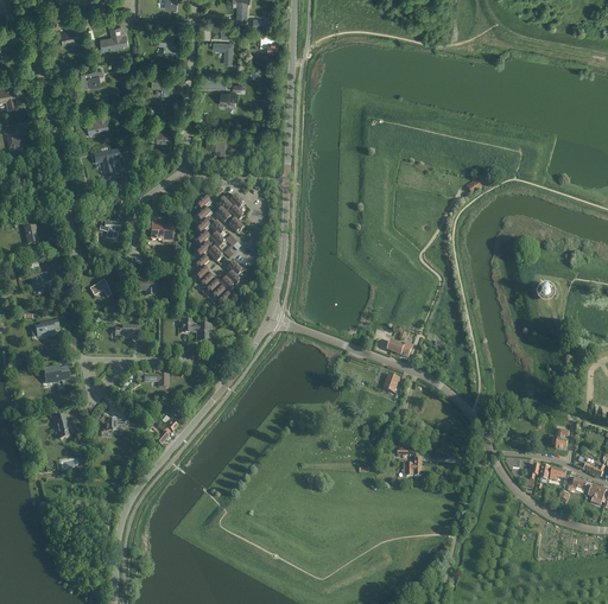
[(239,0),(238,17),(247,17),(247,0),(239,0)]
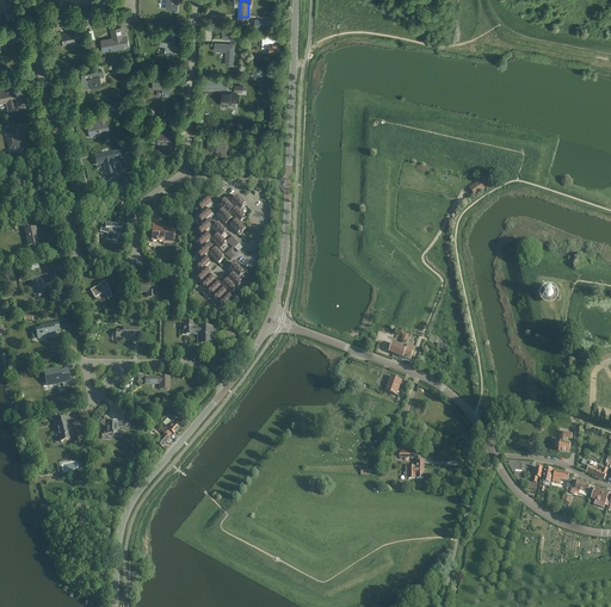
[(73,32),(78,32),(76,24),(68,24),(68,29),(65,30),(65,28),(60,29),(62,42),(71,41),(71,38),(74,37),(73,32)]
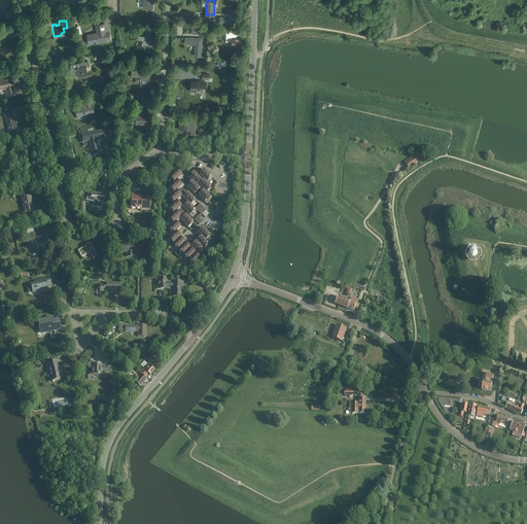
[(91,41),(111,37),(110,32),(107,33),(105,21),(96,23),(97,30),(86,32),(88,36),(90,36),(91,41)]
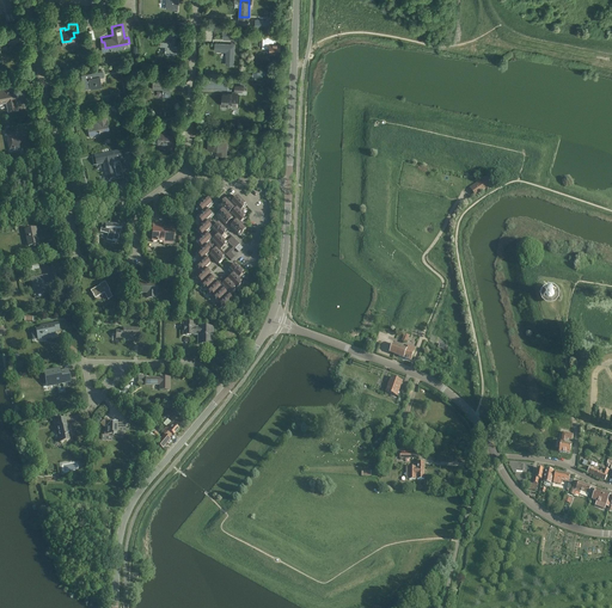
[(176,51),(177,43),(173,43),(175,35),(173,35),(173,29),(166,29),(166,34),(161,34),(160,43),(165,43),(165,50),(176,51)]
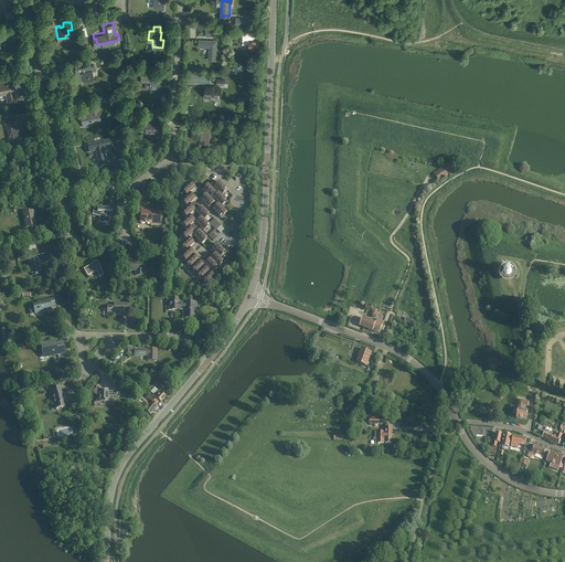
[(249,41),(248,46),(254,48),(254,44),(258,45),(259,38),(255,38),(255,31),(243,31),(243,41),(249,41)]
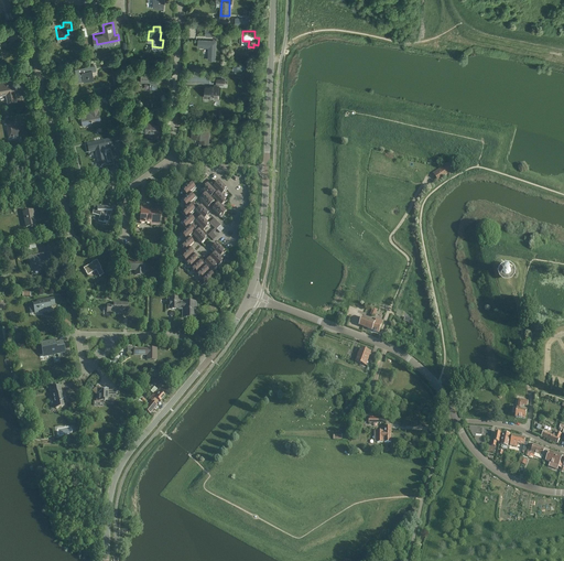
[(215,52),(216,38),(203,38),(203,44),(209,44),(208,52),(215,52)]
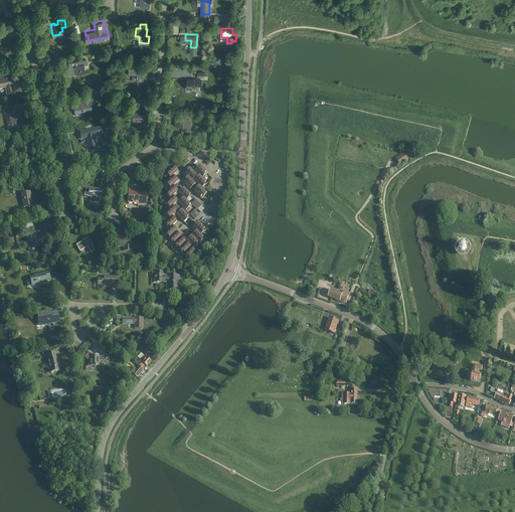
[(66,67),(67,72),(75,71),(76,72),(81,71),(80,67),(84,66),(83,62),(88,61),(87,56),(68,60),(69,64),(71,64),(71,66),(66,67)]
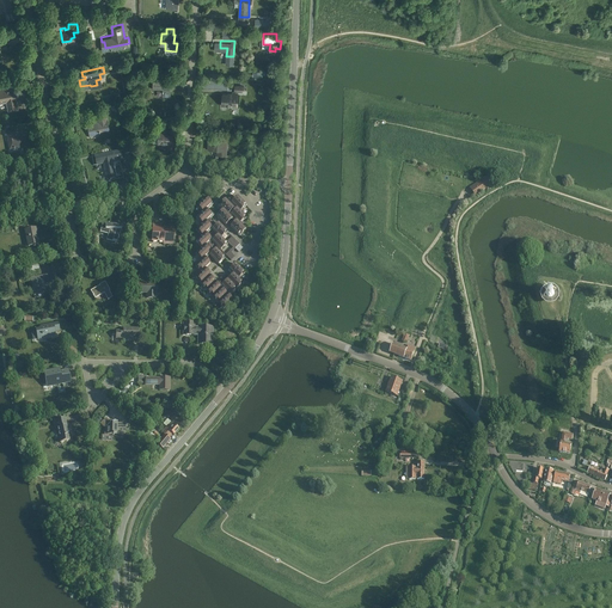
[(173,81),(173,77),(153,75),(153,86),(163,86),(163,93),(171,93),(171,81),(173,81)]
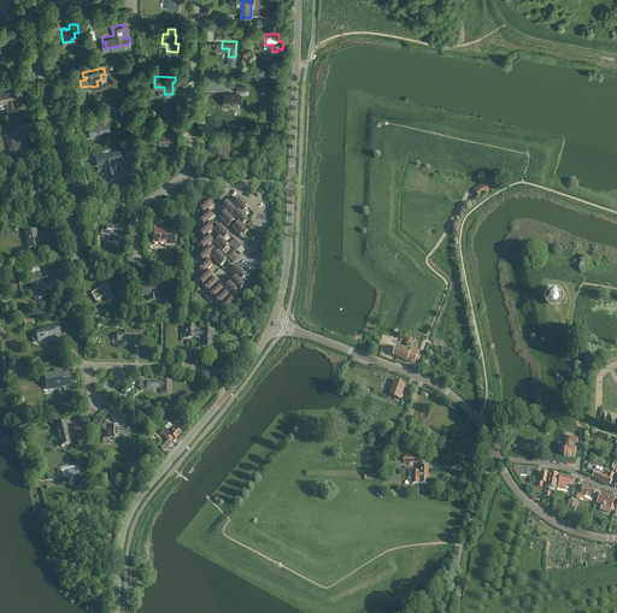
[(9,108),(18,106),(13,83),(0,86),(0,100),(6,99),(9,108)]
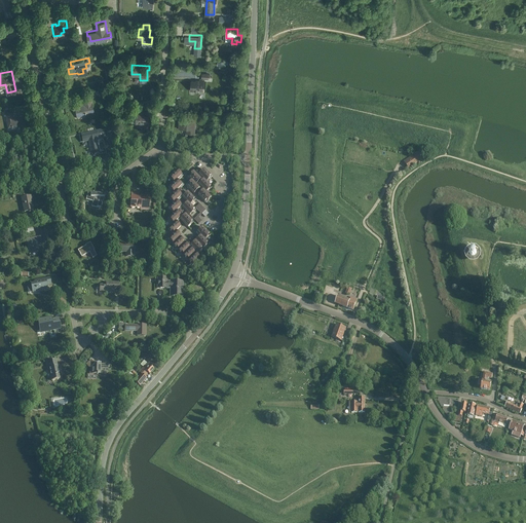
[(191,78),(191,86),(195,86),(195,89),(199,89),(200,88),(204,88),(204,78),(207,78),(207,75),(210,76),(210,71),(202,71),(201,75),(202,75),(202,78),(199,77),(199,78),(191,78)]
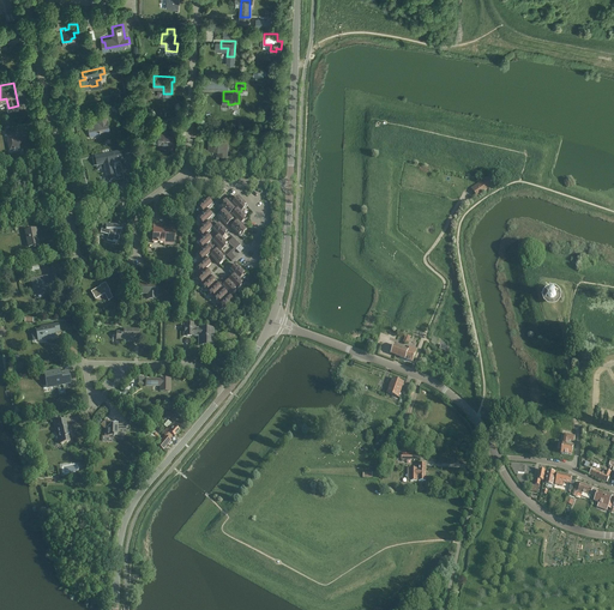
[(132,98),(114,102),(115,109),(133,106),(132,98)]
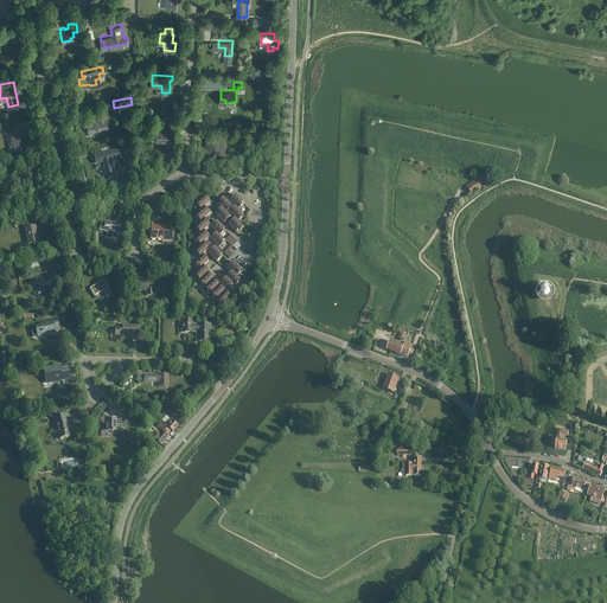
[(104,109),(96,110),(95,111),(96,116),(87,119),(89,130),(98,129),(97,126),(98,126),(98,124),(107,123),(104,109)]
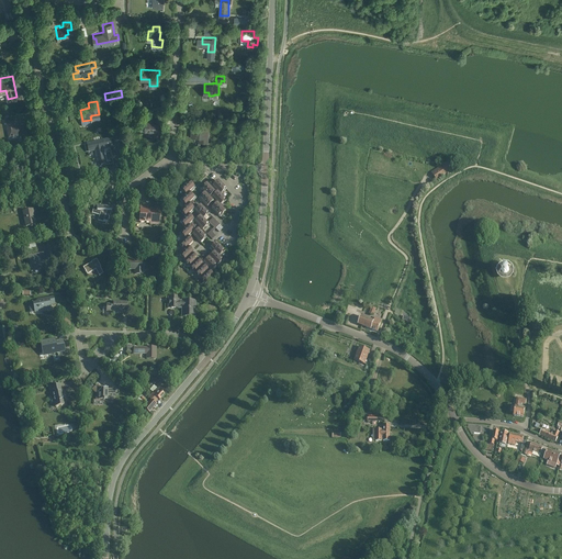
[(6,121),(9,135),(21,133),(22,138),(27,137),(24,123),(13,125),(12,120),(13,120),(13,115),(6,116),(6,121)]
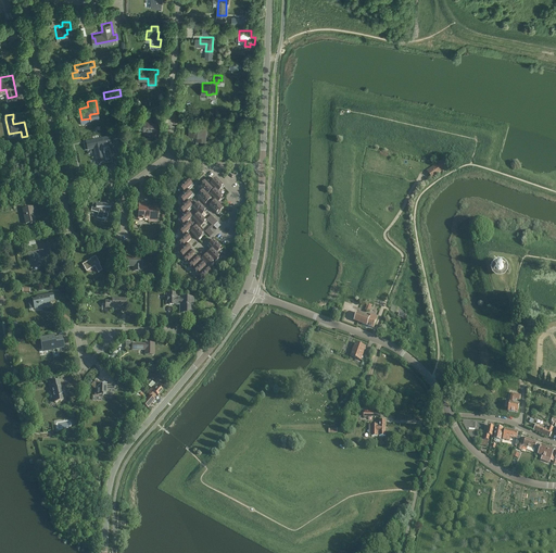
[(155,134),(156,121),(150,120),(150,116),(141,116),(141,120),(143,120),(143,128),(151,128),(151,134),(155,134)]
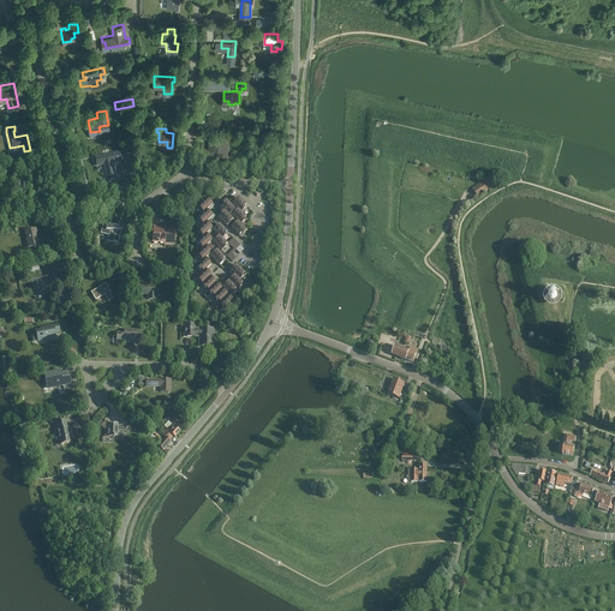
[(219,153),(221,153),(227,153),(228,138),(230,138),(231,135),(222,133),(222,138),(210,137),(209,147),(220,148),(219,153)]
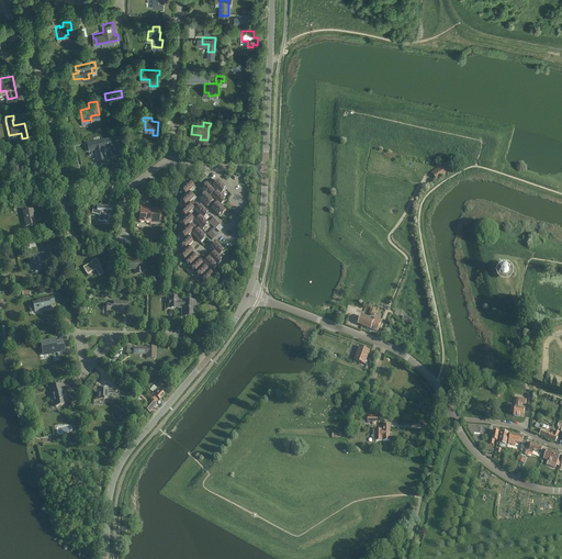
[(111,131),(113,140),(122,137),(120,129),(111,131)]
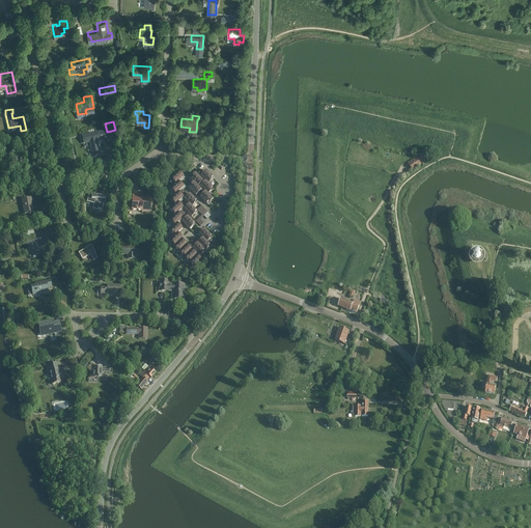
[(103,129),(82,133),(83,139),(89,138),(92,154),(100,153),(96,136),(104,135),(103,129)]
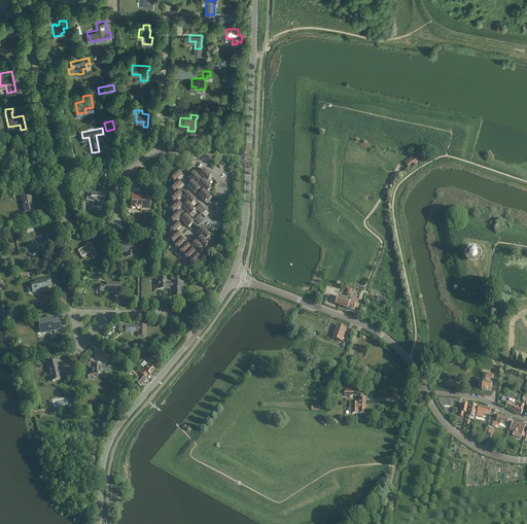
[(424,156),(419,149),(403,159),(409,167),(424,156)]
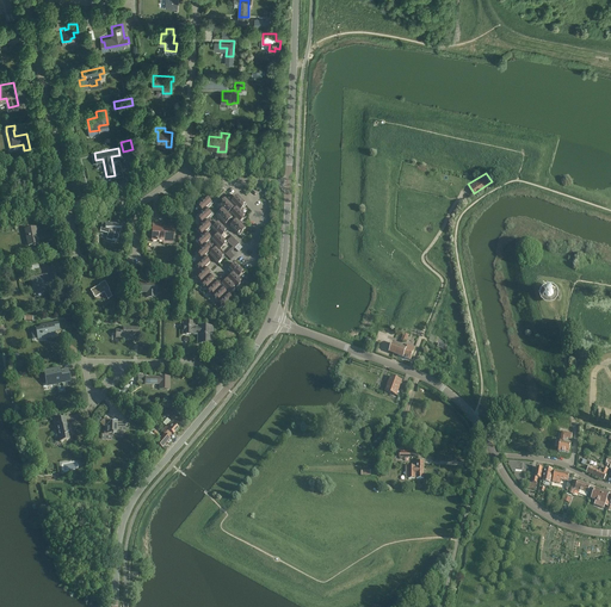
[(196,203),(202,209),(205,205),(205,206),(211,200),(205,193),(196,203)]
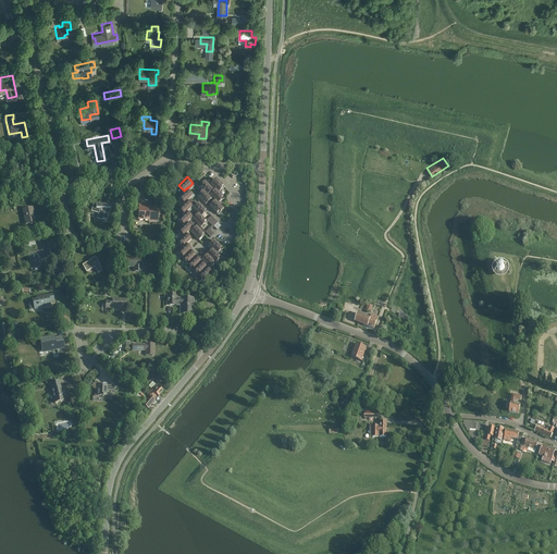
[(215,176),(210,182),(215,187),(219,191),(224,185),(215,176)]
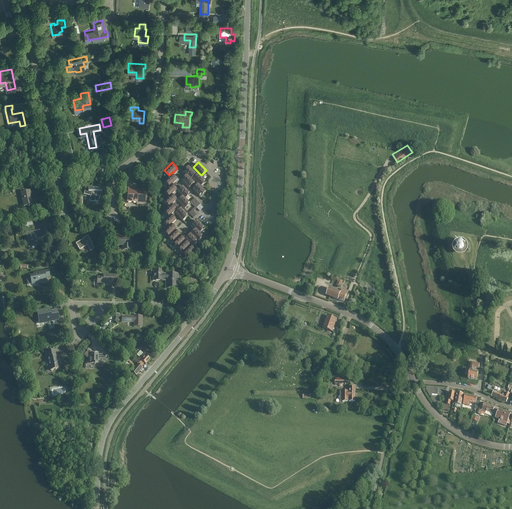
[(188,164),(184,169),(183,169),(187,173),(191,177),(196,172),(192,168),(188,164)]
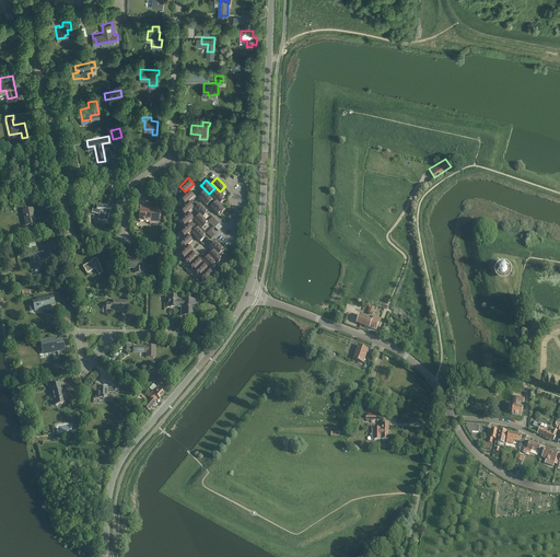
[(179,197),(185,202),(187,199),(188,200),(194,195),(188,189),(188,188),(185,192),(179,197)]
